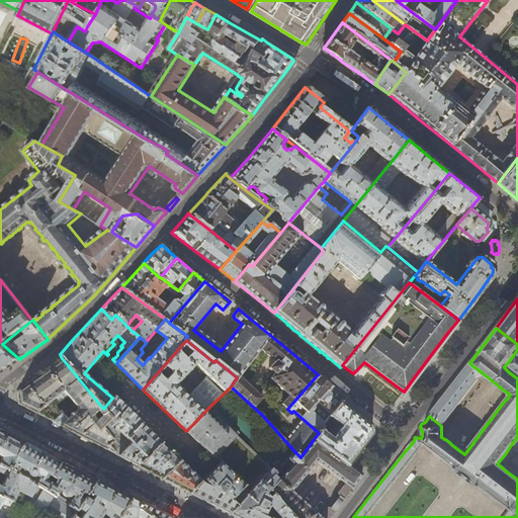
[(0,371),(4,368),(18,358),(2,344),(0,342),(0,371)]
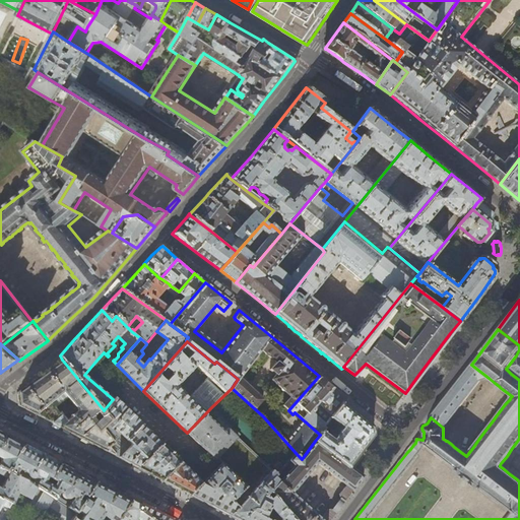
[(519,349),(516,355),(506,369),(509,372),(511,374),(519,380),(519,349)]
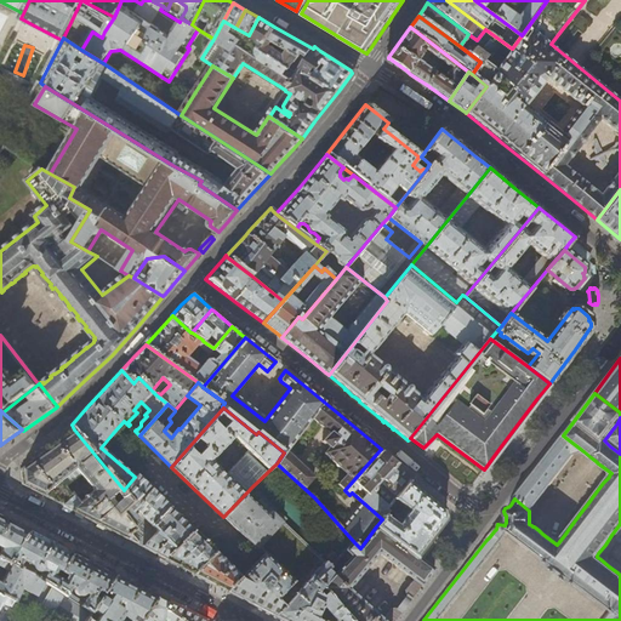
[(21,468),(21,477),(22,484),(85,517),(137,543),(137,542),(129,534),(135,529),(120,512),(134,501),(124,490),(74,429),(21,468)]
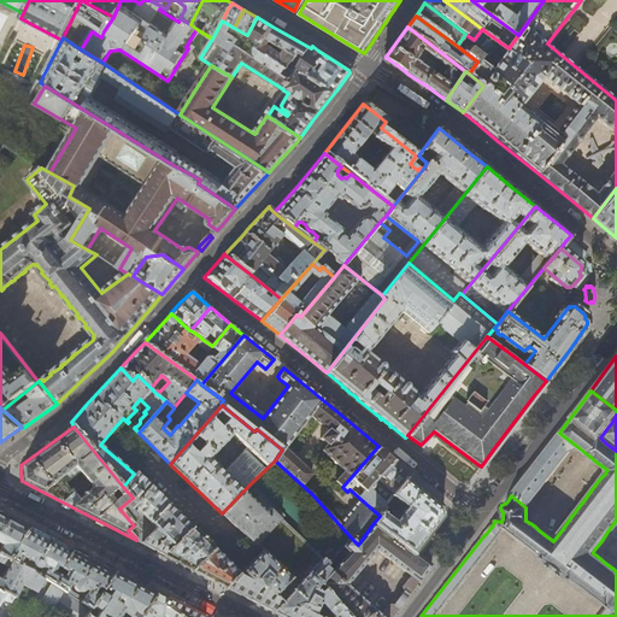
[(511,495),(526,507),(530,500),(538,492),(545,483),(551,475),(558,466),(564,458),(569,452),(575,450),(580,448),(559,433),(521,482),(511,495)]
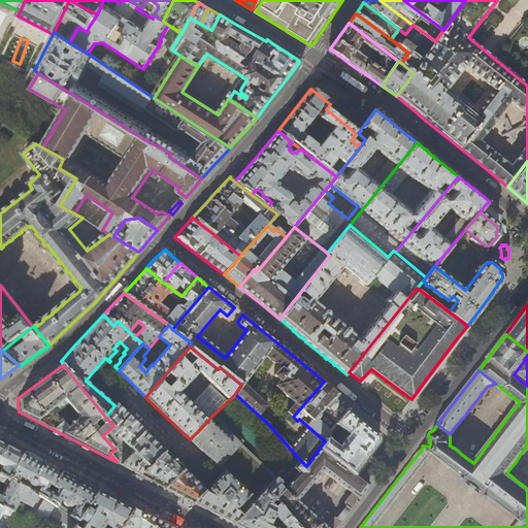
[(352,404),(341,396),(339,394),(328,385),(324,382),(301,407),(293,417),(297,421),(299,419),(325,441),(330,435),(328,433),(349,409),(352,404)]
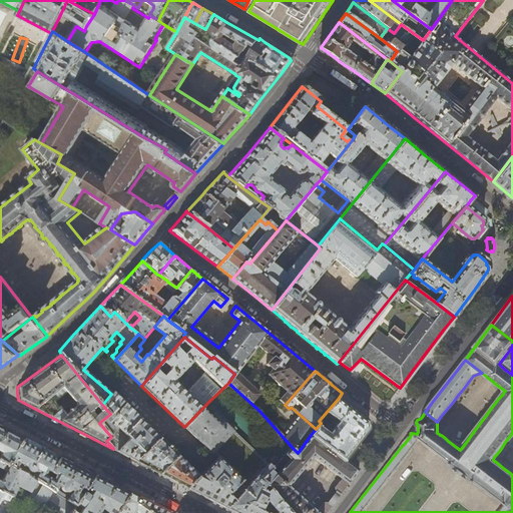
[(111,394),(102,405),(110,414),(99,423),(111,437),(106,441),(113,448),(140,419),(124,404),(113,392),(111,394)]
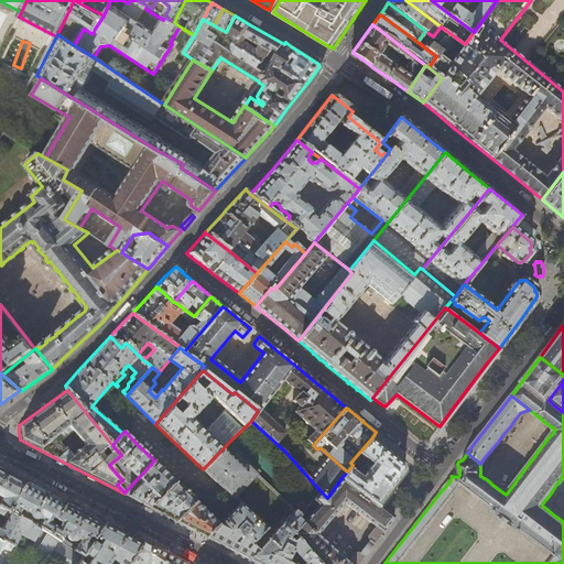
[(376,441),(372,437),(350,463),(353,465),(347,472),(342,478),(379,507),(396,484),(404,472),(403,464),(376,441)]
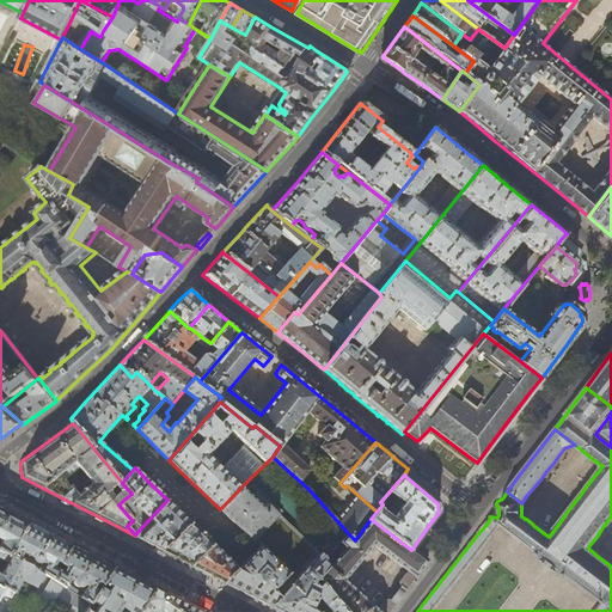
[(225,582),(226,583),(249,594),(282,611),(319,611),(326,604),(334,597),(313,571),(322,563),(326,558),(279,515),(282,513),(249,479),(220,509),(245,534),(254,542),(255,540),(259,546),(238,569),(237,569),(225,582)]
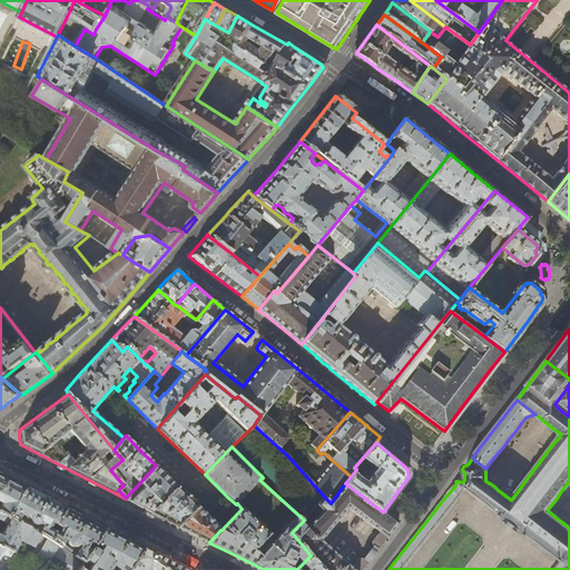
[(139,507),(153,512),(177,485),(164,473),(156,465),(126,498),(126,499),(139,507)]
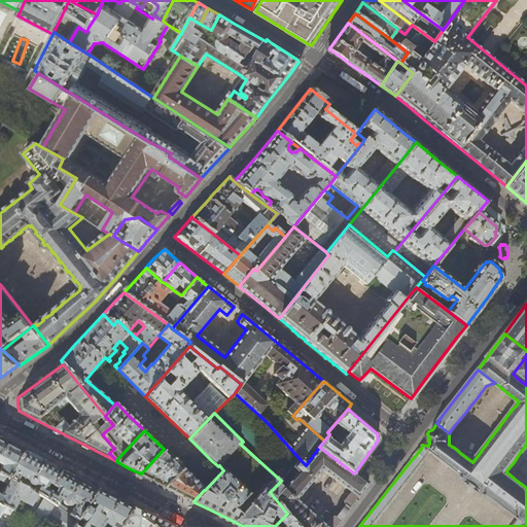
[(0,473),(7,479),(14,466),(24,452),(20,449),(5,442),(0,438),(0,473)]
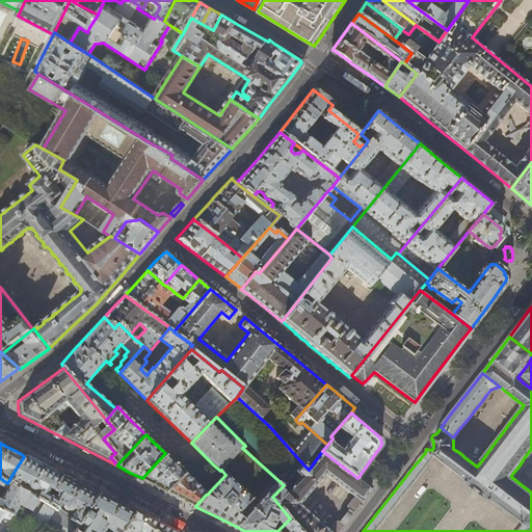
[(346,507),(352,512),(353,512),(372,488),(357,478),(322,451),(309,470),(303,464),(296,472),(300,476),(289,490),(287,488),(283,493),(280,489),(272,497),(290,519),(301,531),(338,531),(343,526),(343,525),(337,521),(335,521),(327,530),(299,504),(324,474),(353,497),(346,506),(346,507)]
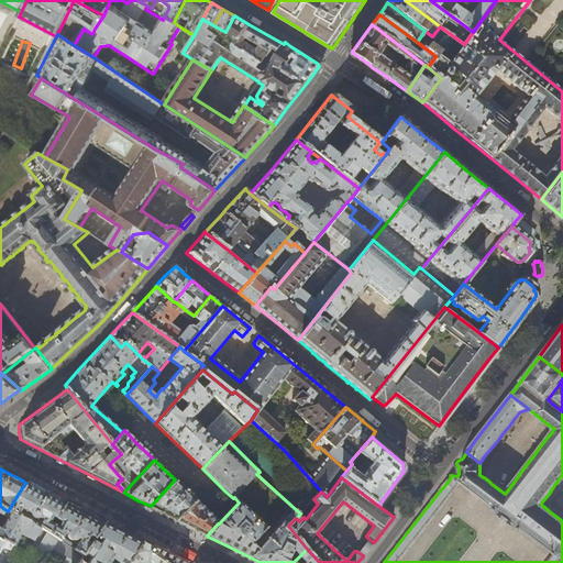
[(164,514),(176,520),(196,500),(185,489),(175,479),(151,506),(164,514)]
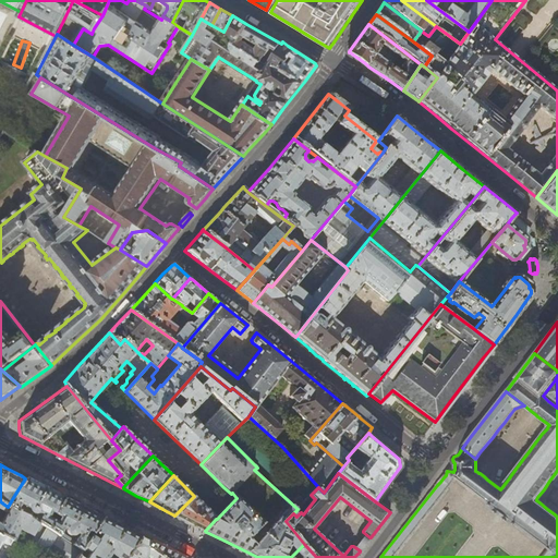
[(48,489),(25,478),(15,494),(8,507),(22,512),(27,516),(29,511),(31,512),(33,513),(35,513),(37,512),(41,514),(37,522),(48,529),(64,498),(48,489)]
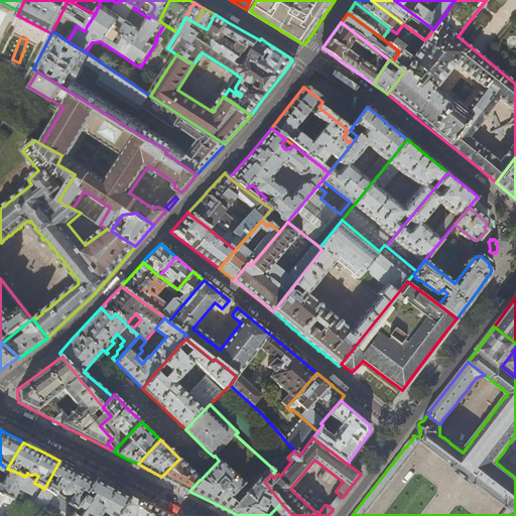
[(181,487),(189,491),(200,480),(195,475),(179,459),(161,477),(176,484),(181,487)]
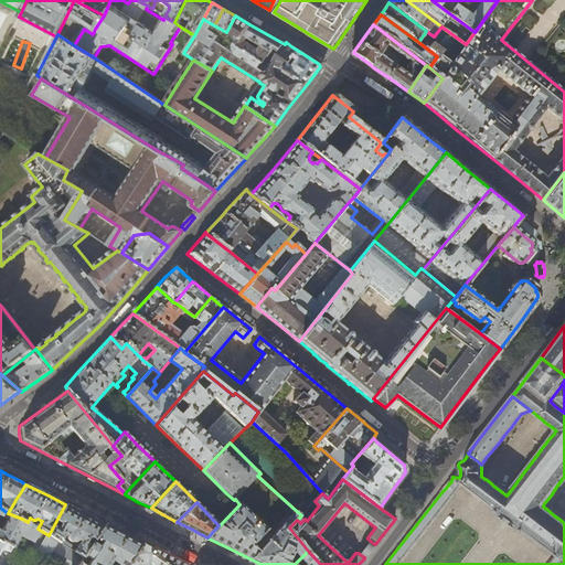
[(81,512),(65,504),(49,535),(70,548),(72,545),(62,539),(65,533),(68,535),(68,536),(67,537),(68,540),(70,541),(72,542),(74,543),(76,542),(77,540),(81,542),(74,552),(83,557),(105,524),(81,512)]
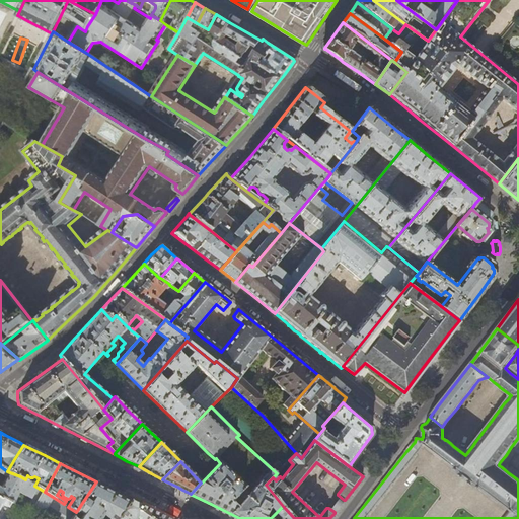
[(7,471),(0,466),(0,496),(40,518),(71,518),(76,512),(68,507),(64,504),(45,492),(34,486),(25,479),(20,476),(7,471)]
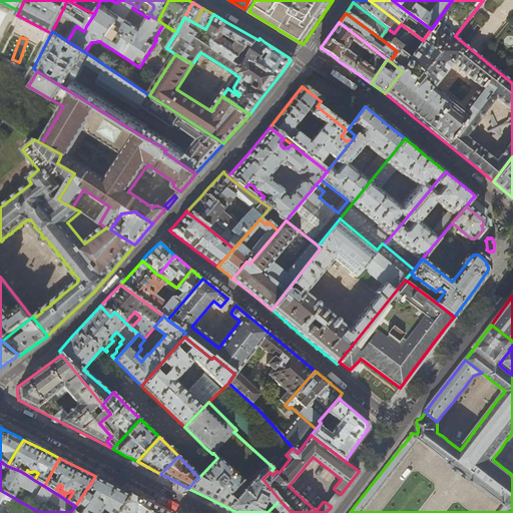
[(116,487),(95,476),(75,506),(70,512),(99,512),(102,509),(108,512),(116,512),(129,494),(116,487)]
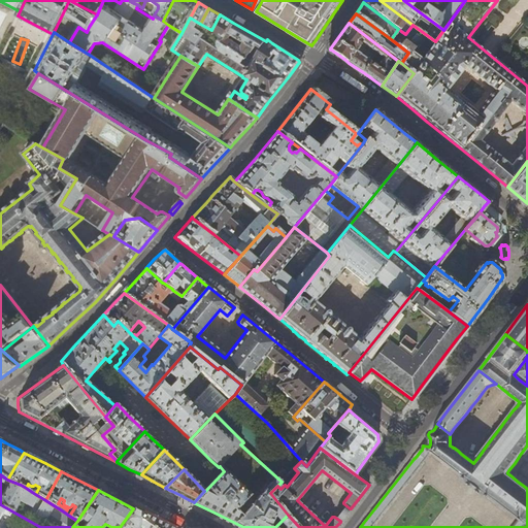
[(0,527),(0,515),(2,513),(8,516),(7,517),(22,527),(40,527),(0,504),(0,527)]
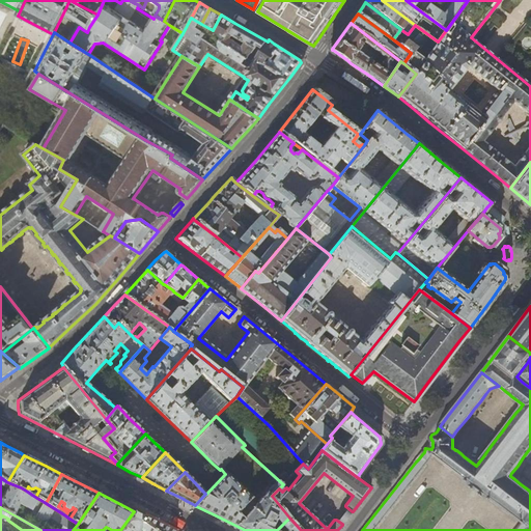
[(143,516),(134,511),(120,530),(155,530),(141,521),(143,516)]
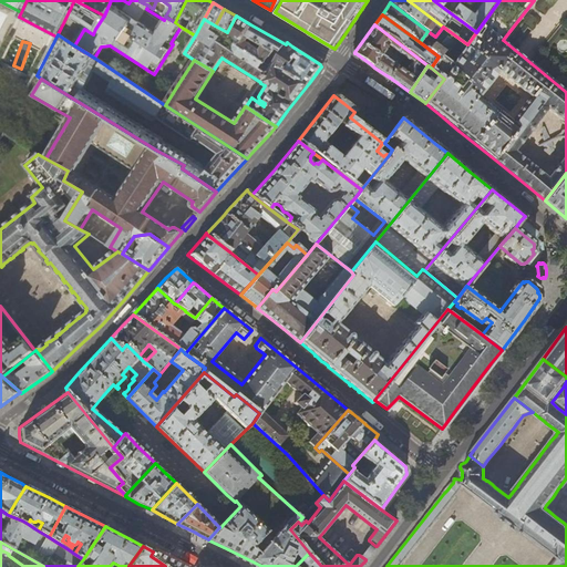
[(183,566),(158,555),(153,552),(151,556),(165,566),(183,566)]
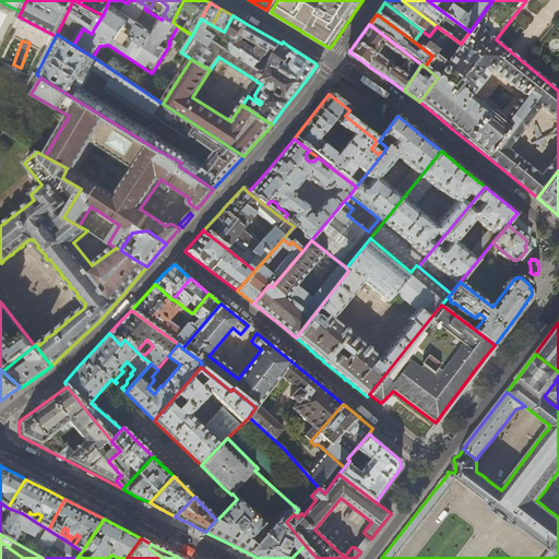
[(317,558),(305,545),(298,551),(292,558),(317,558)]
